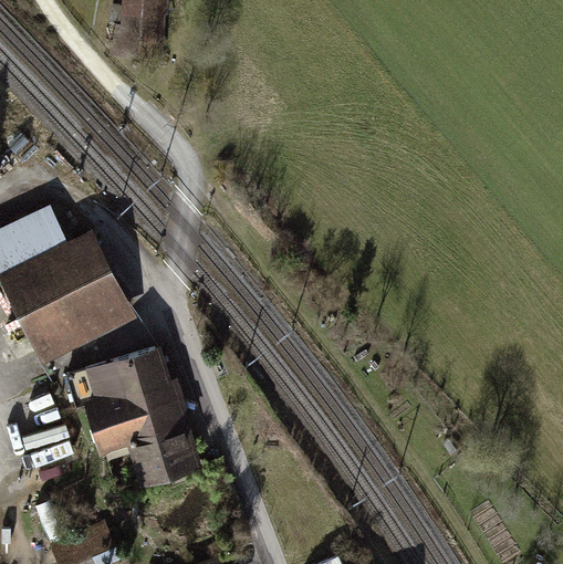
[(189,0),(143,0),(143,35),(189,35),(189,0)]
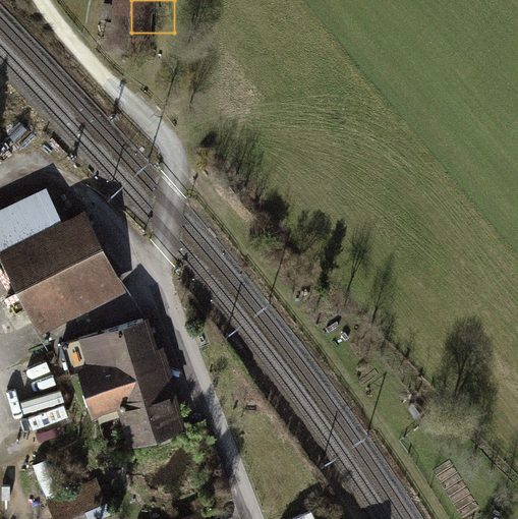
[(0,250),(60,221),(44,188),(0,210),(0,250)]
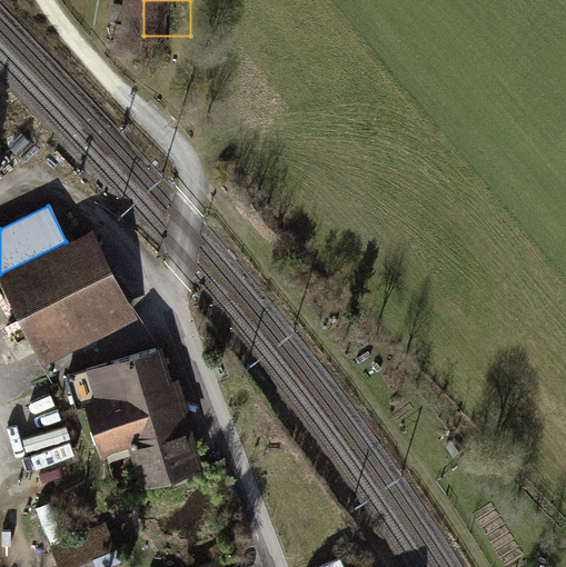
[(66,241),(0,274),(0,279),(42,362),(135,317),(91,229),(66,241)]
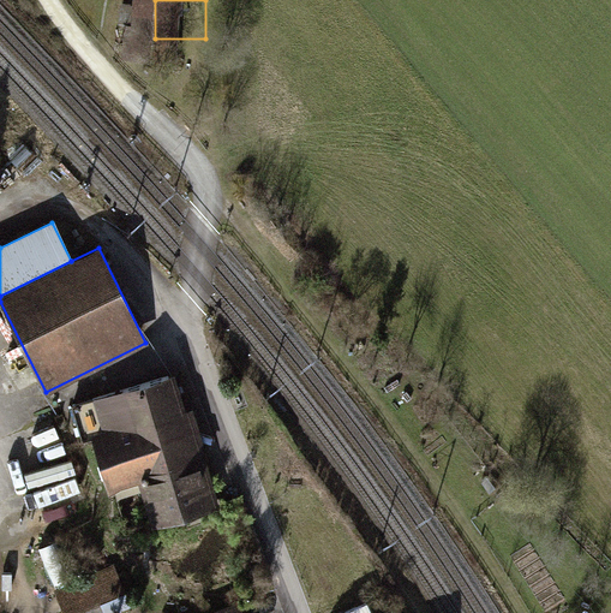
[(174,375),(94,400),(102,429),(89,433),(108,497),(139,487),(153,531),(222,511),(211,475),(193,414),(186,415),(183,403),(174,375)]
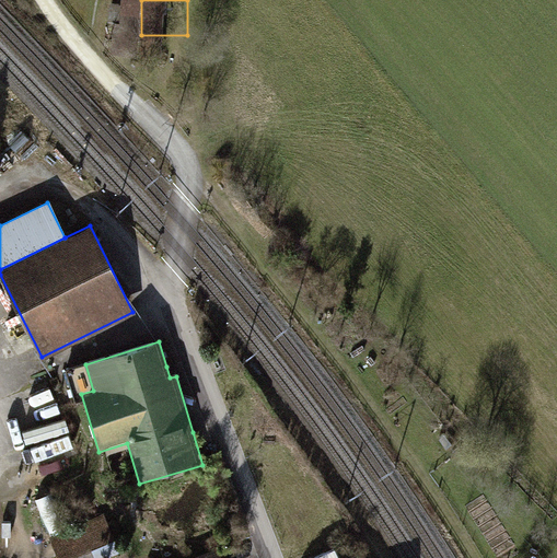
[(102,515),(47,538),(55,557),(80,557),(114,544),(102,515)]
